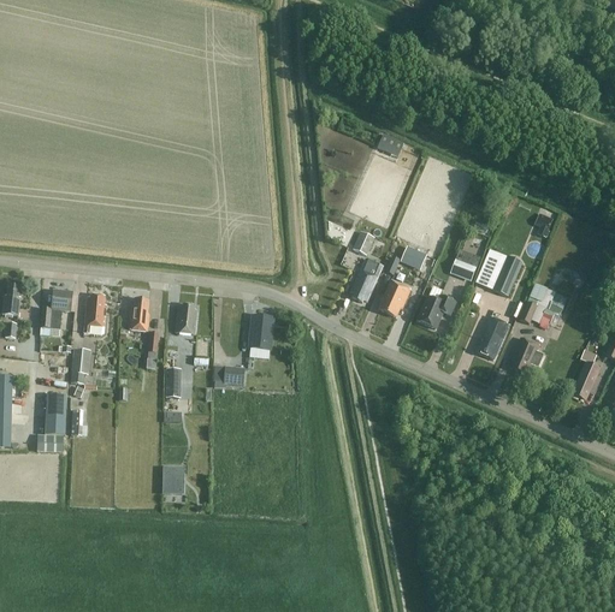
[(383,134),(377,147),(383,149),(385,144),(398,150),(402,142),(389,136),(383,134)]
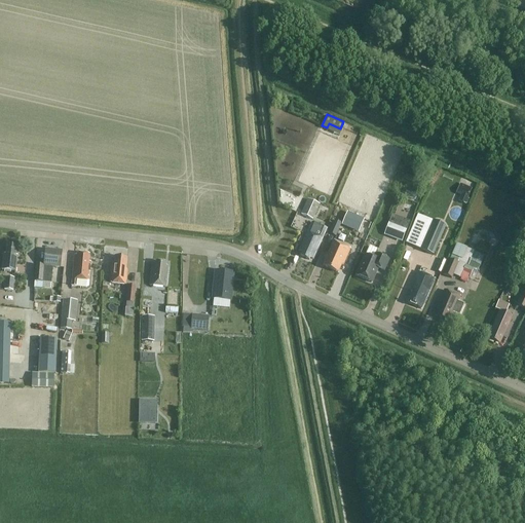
[(467,196),(471,186),(459,181),(455,190),(460,192),(457,198),(465,202),(467,196)]
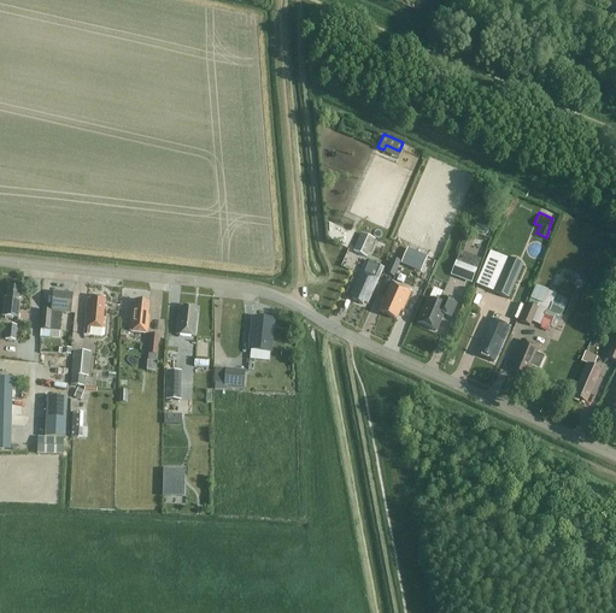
[(352,248),(367,254),(375,236),(361,230),(352,248)]
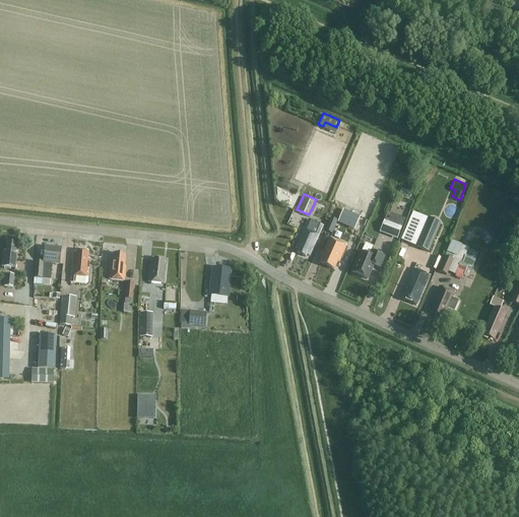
[(342,207),(337,220),(353,228),(360,214),(342,207)]
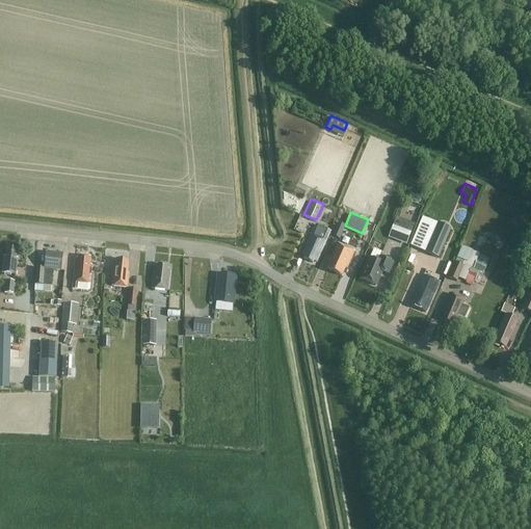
[(425,249),(437,220),(422,214),(409,243),(425,249)]
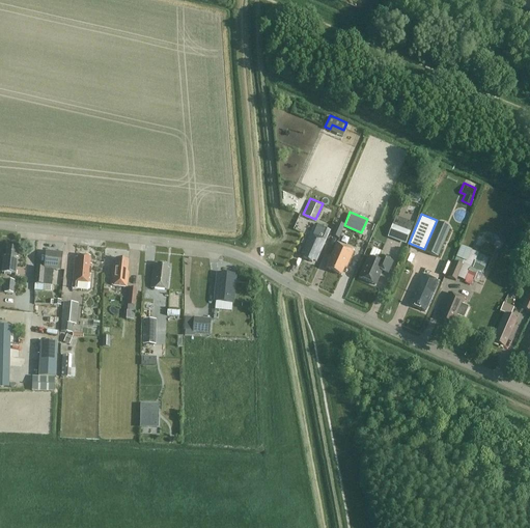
[(331,232),(338,235),(343,223),(336,220),(331,232)]
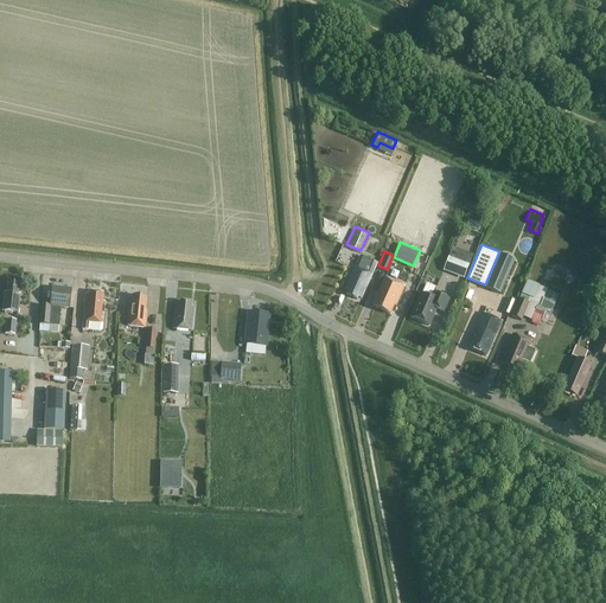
[(499,251),(485,284),(499,290),(514,258),(499,251)]
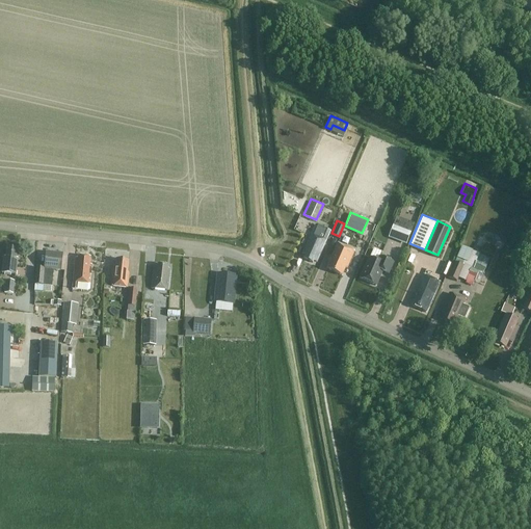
[(388,235),(405,242),(410,228),(394,221),(388,235)]
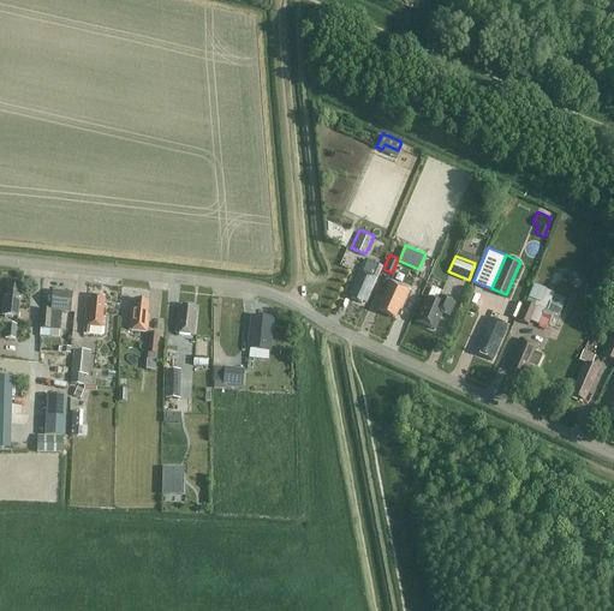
[(376,276),(359,268),(350,291),(352,292),(350,295),(361,300),(362,298),(365,300),(376,276)]
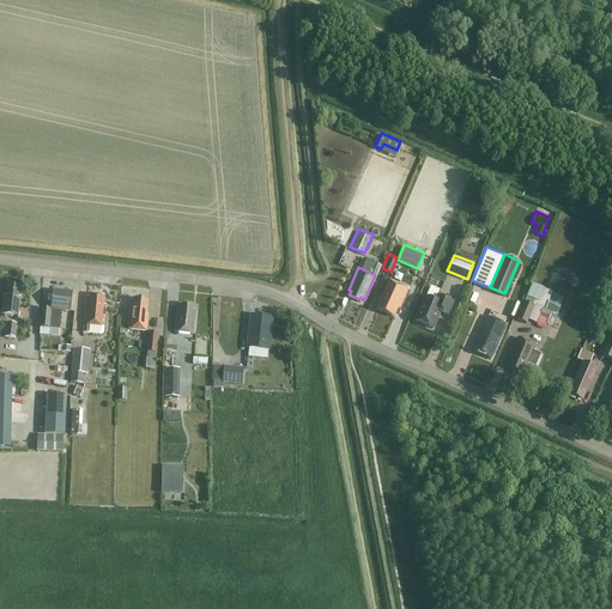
[(407,286),(388,278),(376,306),(393,314),(397,305),(399,305),(407,286)]
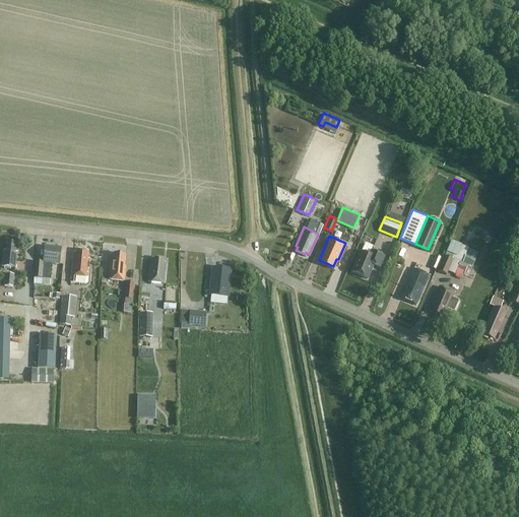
[(15,241),(6,240),(5,249),(3,249),(2,264),(14,265),(16,250),(14,250),(15,241)]
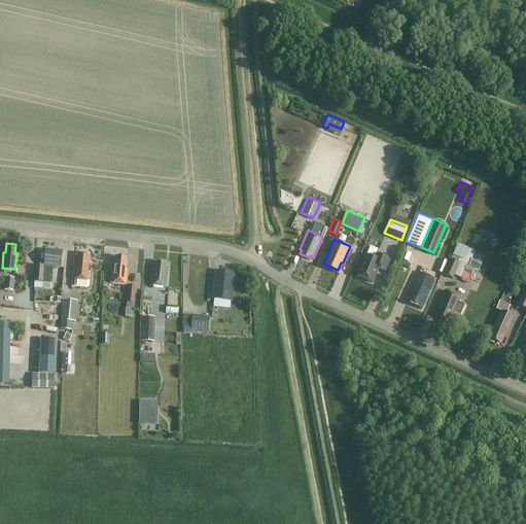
[(375,252),(377,247),(370,244),(356,274),(372,280),(378,267),(384,269),(389,258),(375,252)]
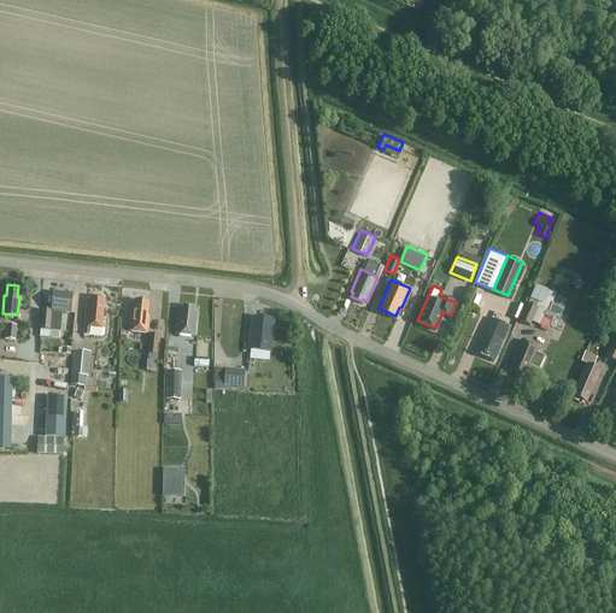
[(540,300),(538,306),(532,319),(547,326),(553,313),(558,316),(561,310),(547,304),(553,290),(547,288),(541,301),(540,300)]
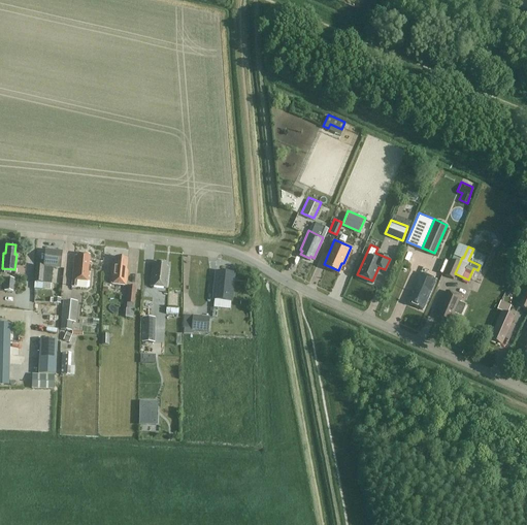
[(60,266),(61,250),(44,248),(43,264),(35,264),(34,280),(51,282),(53,265),(60,266)]
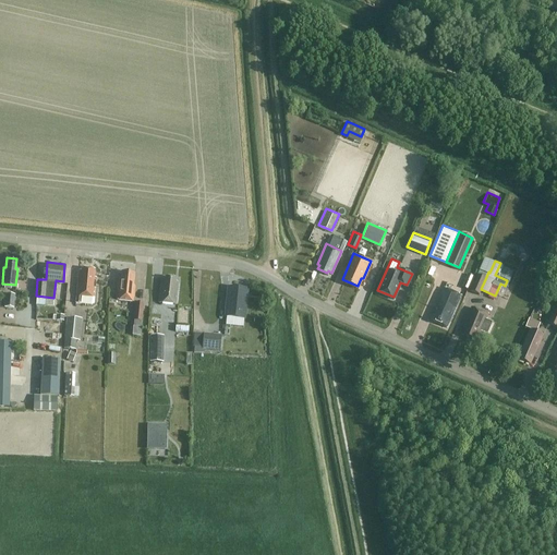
[(513,269),(501,264),(497,274),(509,279),(513,269)]
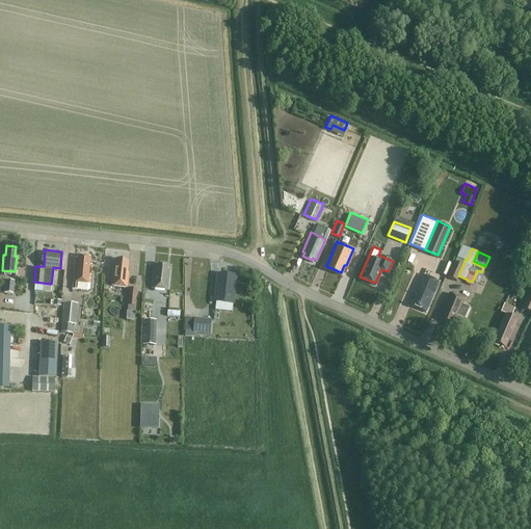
[(89,255),(77,254),(77,256),(75,256),(72,286),(88,288),(90,266),(88,266),(89,255)]
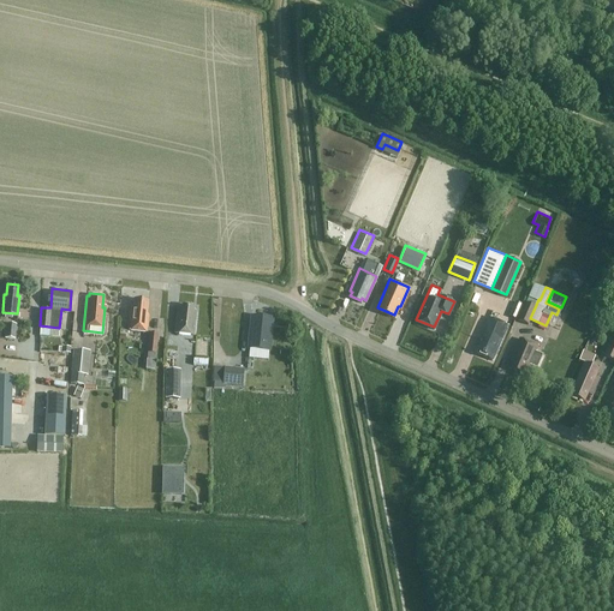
[(147,312),(148,299),(133,298),(132,303),(130,303),(127,328),(120,328),(119,337),(125,337),(125,333),(127,333),(129,328),(147,330),(149,312),(147,312)]
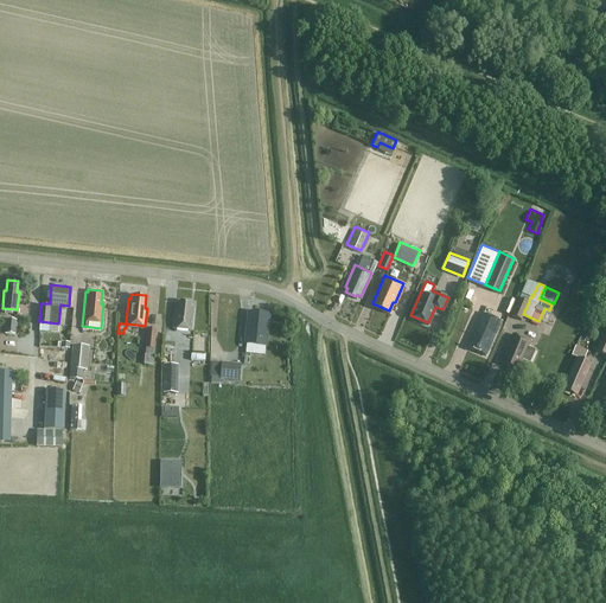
[(521,319),(523,314),(529,301),(518,296),(510,314),(521,319)]
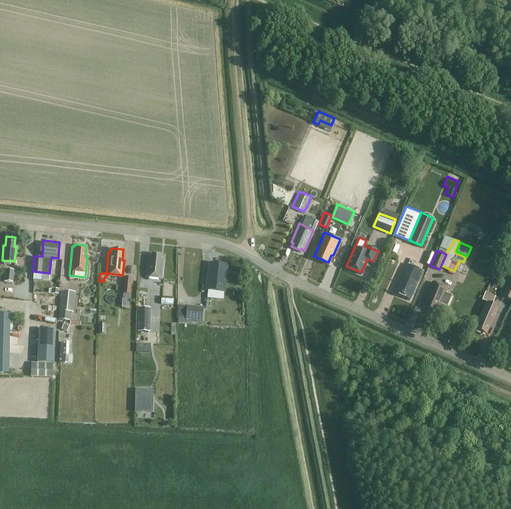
[(161,253),(151,252),(151,254),(147,253),(145,275),(160,277),(163,257),(160,257),(161,253)]
